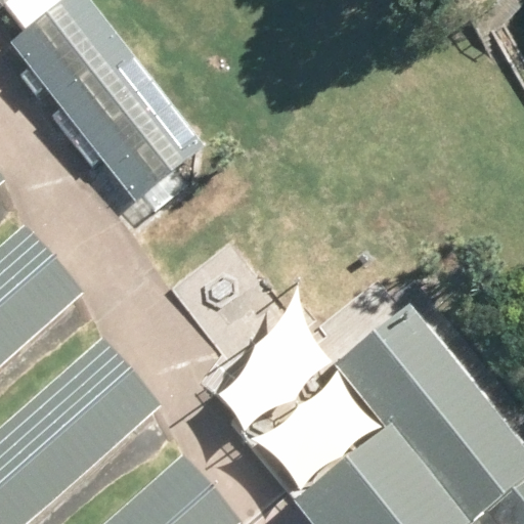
[(223,161),(86,0),(61,0),(3,51),(39,93),(81,142),(149,222),(223,161)]
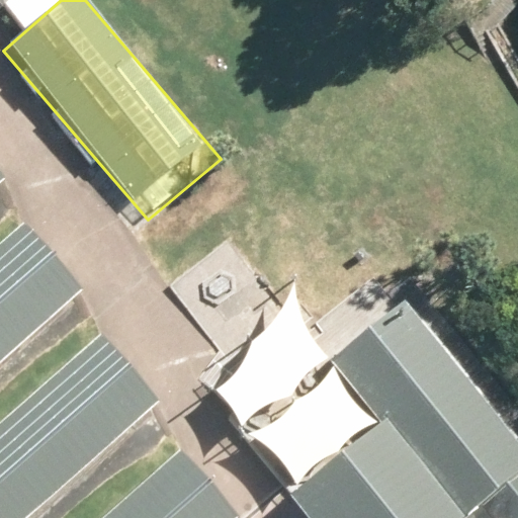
[(12,248),(0,257),(0,369),(67,313),(34,273),(12,248)]
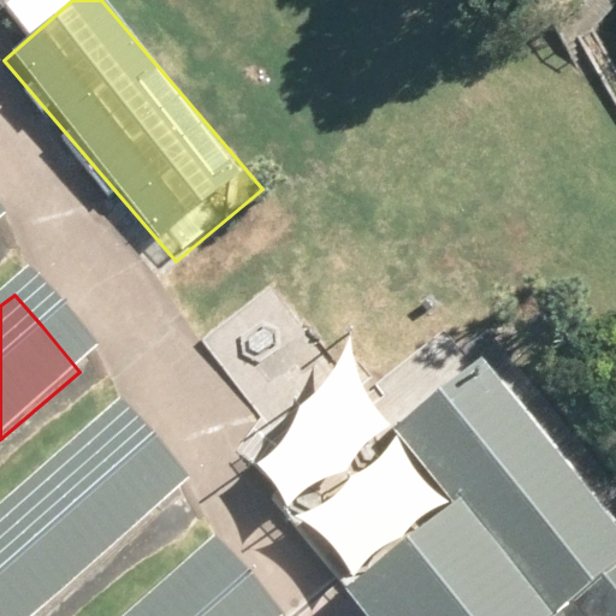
[(284,439),(258,465),(276,483),(289,505),(318,483),(347,468),(365,442),(390,424),(365,392),(351,335),(333,374),(300,407),(284,439)]
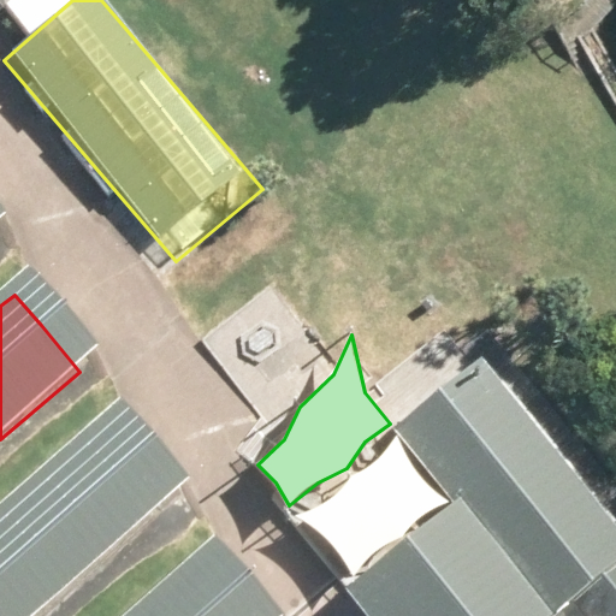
[(615,615),(615,517),(483,361),(396,430),(455,508),(350,597),(367,615),(615,615)]
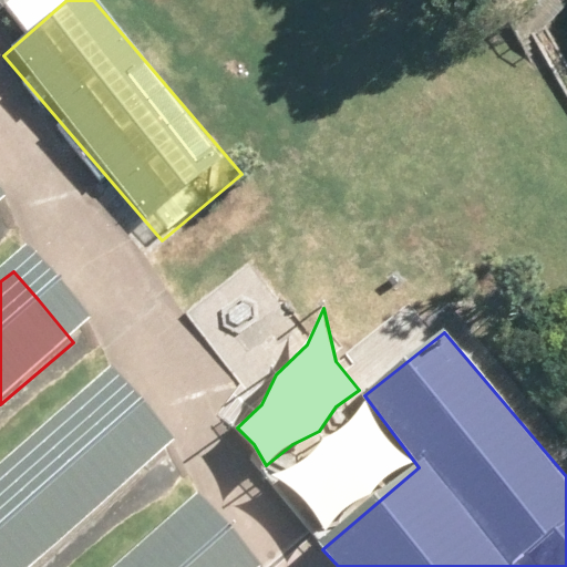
[(302,461),(271,474),(325,528),(343,511),(356,500),(373,493),(389,474),(411,463),(394,447),(379,430),(363,403),(347,426),(322,441),(302,461)]
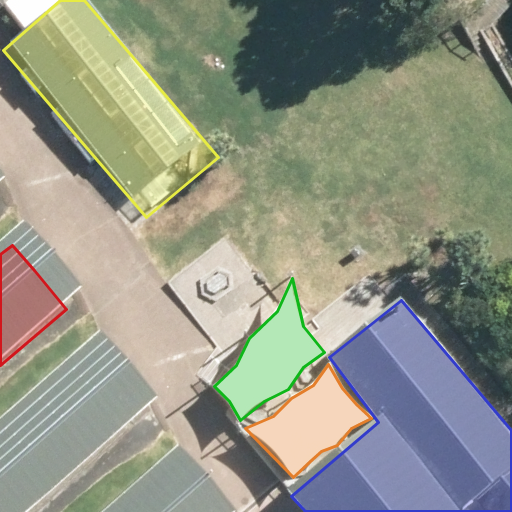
[(232,511),(178,448),(101,511),(232,511)]
